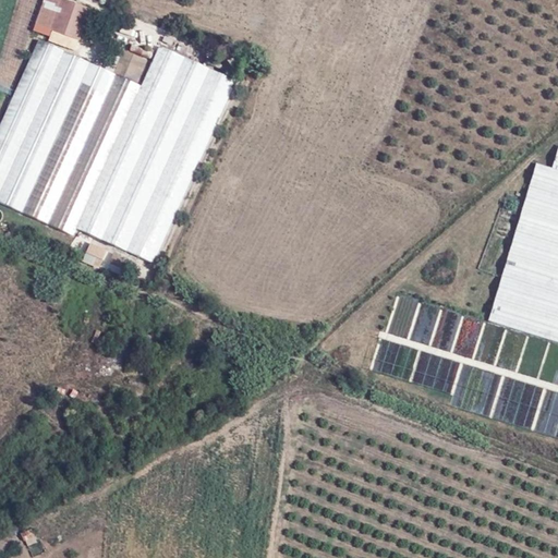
[(79,40),(89,10),(61,0),(45,0),(36,26),(79,40)]
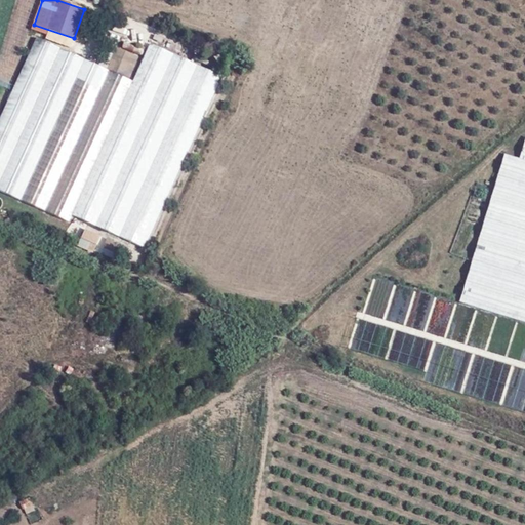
[(132,81),(36,38),(0,117),(0,191),(69,224),(73,215),(143,247),(220,76),(150,43),(132,81)]
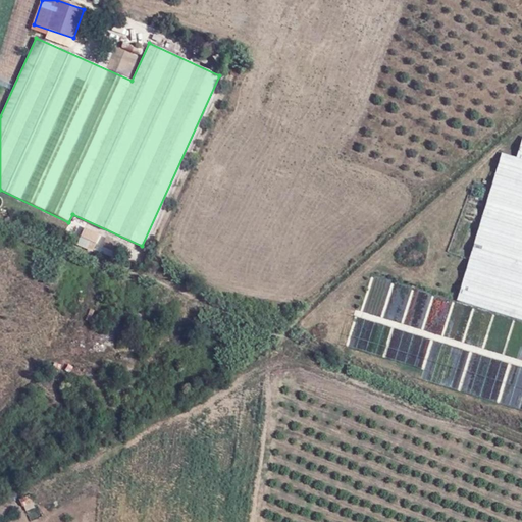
[(127,77),(137,59),(115,49),(106,68),(127,77)]
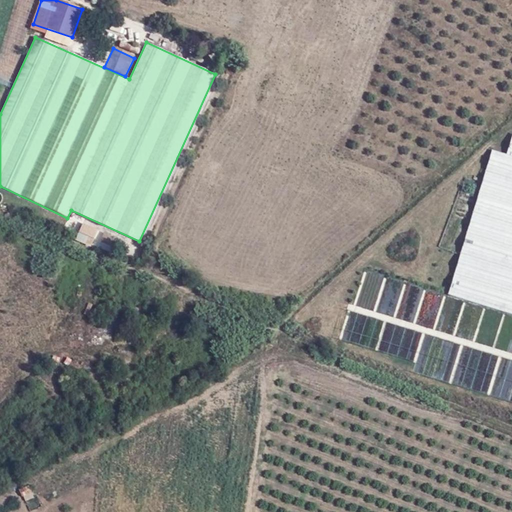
[(511,315),(511,139),(507,156),(493,152),(448,296),(497,311),(511,315)]
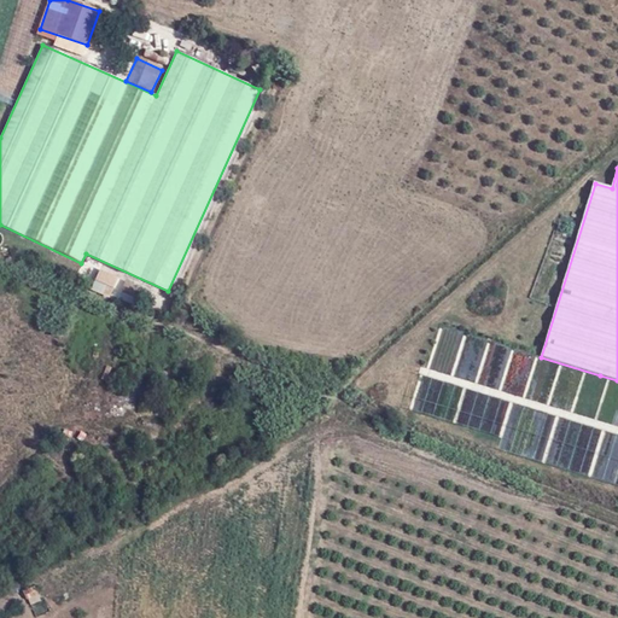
[(100,267),(91,289),(109,296),(118,274),(100,267)]
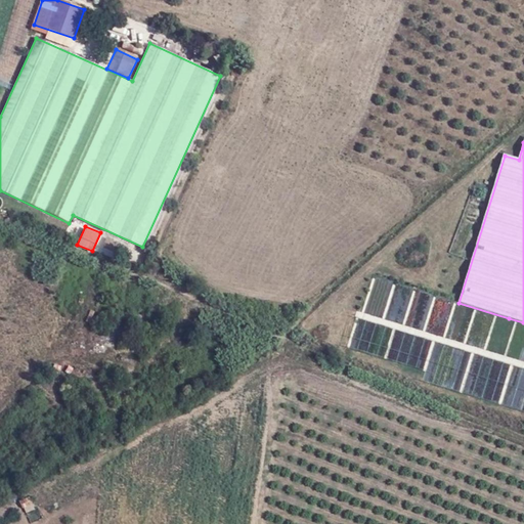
[(112,257),(117,246),(106,241),(100,252),(112,257)]
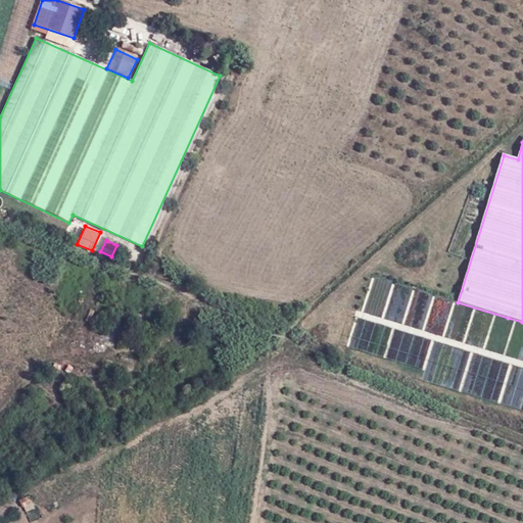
[(19,497),(25,511),(35,507),(30,493),(19,497)]
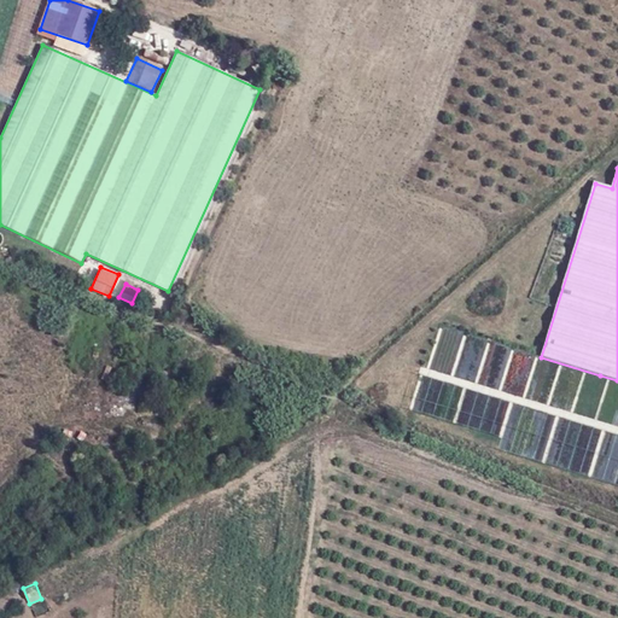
[(39,616),(50,610),(44,598),(33,604),(39,616)]
